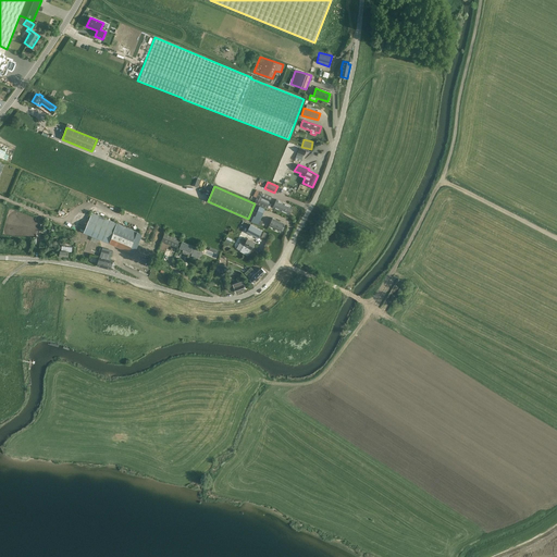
[(265,208),(267,208),(269,203),(261,200),(261,198),(270,202),(272,197),(259,192),(254,202),(259,205),(265,208)]
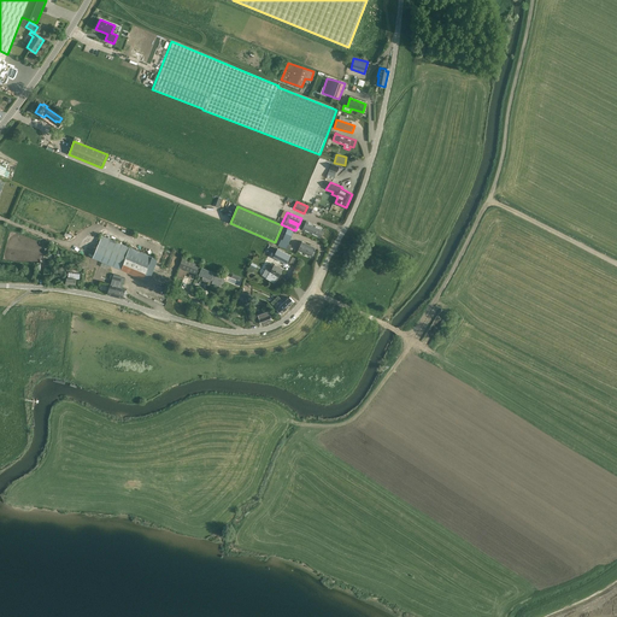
[(303,229),(321,238),(324,229),(306,222),(303,229)]
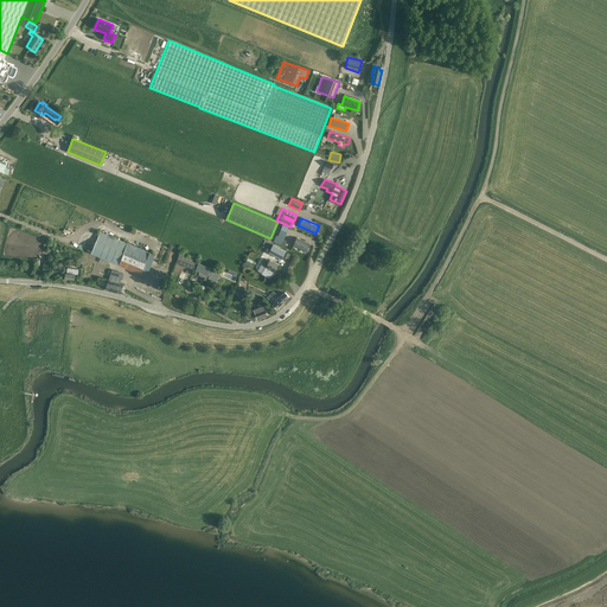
[(279,231),(286,234),(287,230),(289,227),(282,223),(281,228),(279,231)]
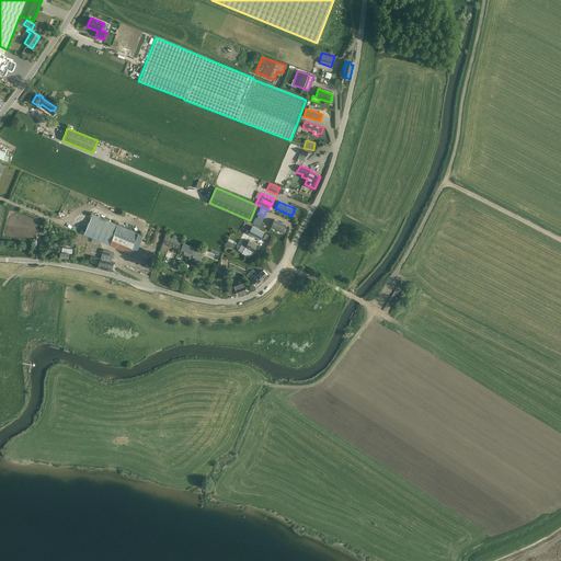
[(117,225),(92,214),(83,235),(110,245),(117,225)]
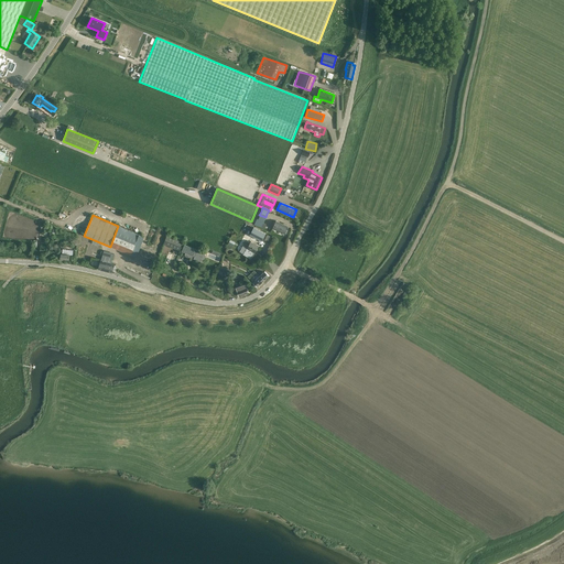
[(267,224),(257,219),(255,225),(264,228),(267,224)]
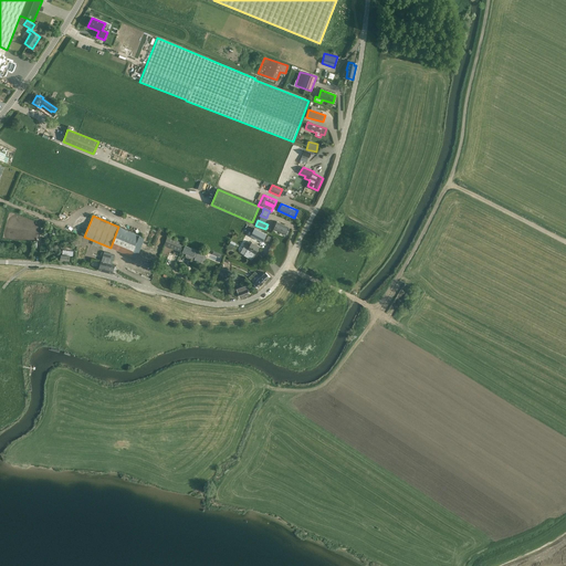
[(273,229),(285,234),(289,228),(276,221),(273,229)]
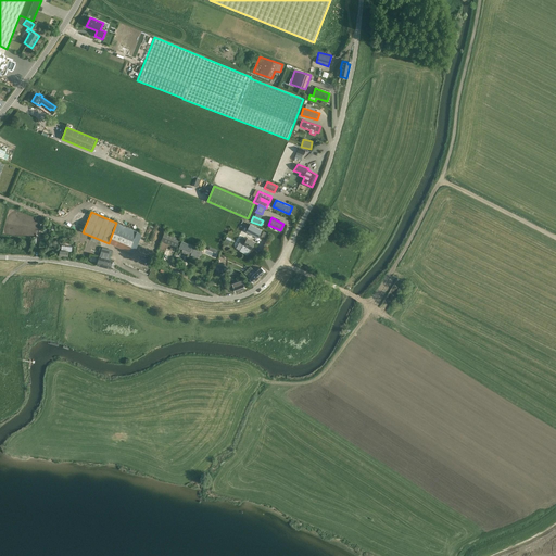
[(142,234),(116,223),(109,243),(134,255),(142,234)]
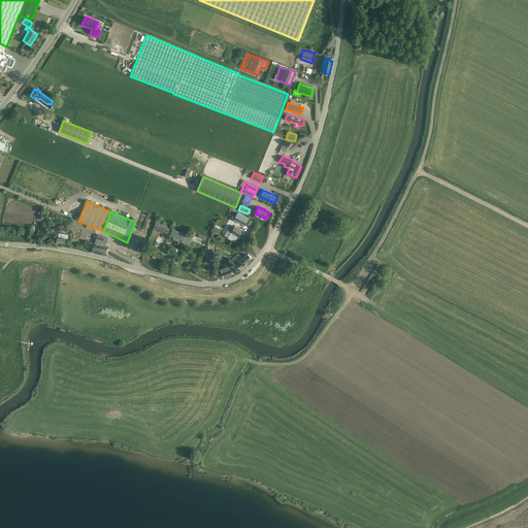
[(233,220),(244,226),(249,219),(237,212),(233,220)]
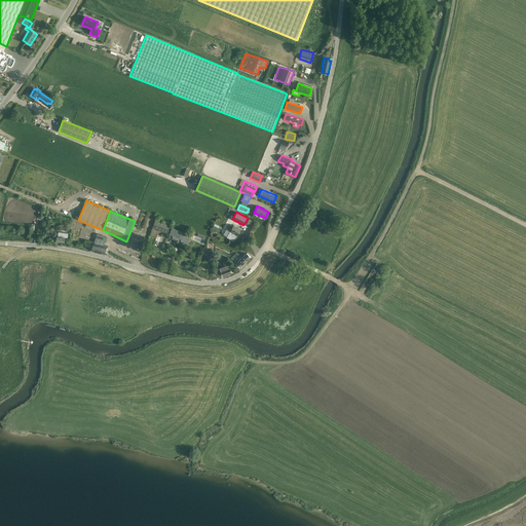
[(154,229),(167,233),(171,225),(156,221),(154,229)]
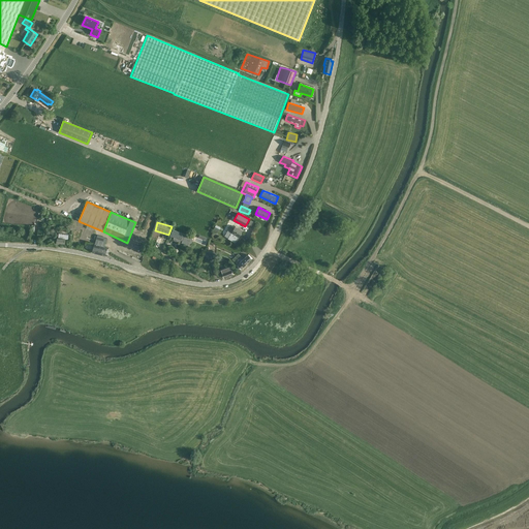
[(234,242),(235,242),(236,242),(237,241),(239,238),(238,238),(238,237),(239,237),(242,230),(235,226),(234,228),(229,226),(227,230),(231,232),(227,239),(234,242)]
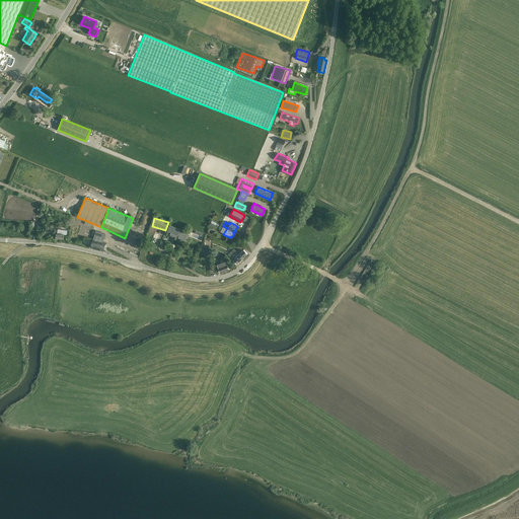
[(188,232),(169,225),(167,231),(170,233),(169,234),(170,236),(171,237),(173,237),(174,237),(183,241),(186,241),(188,240),(189,239),(190,237),(190,235),(189,234),(188,232)]
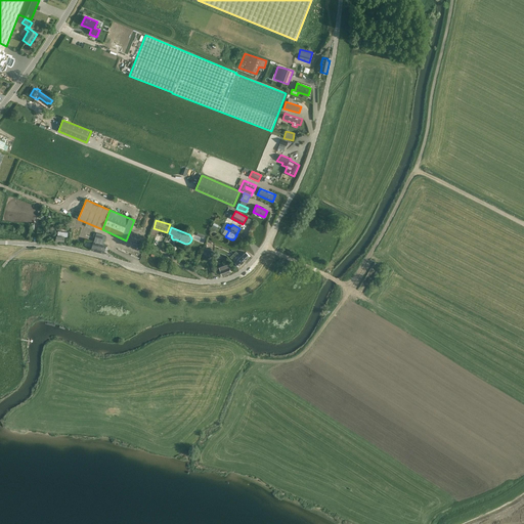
[(55,243),(57,243),(57,242),(64,242),(64,236),(61,236),(61,233),(57,233),(57,236),(56,235),(56,241),(55,241),(55,243)]
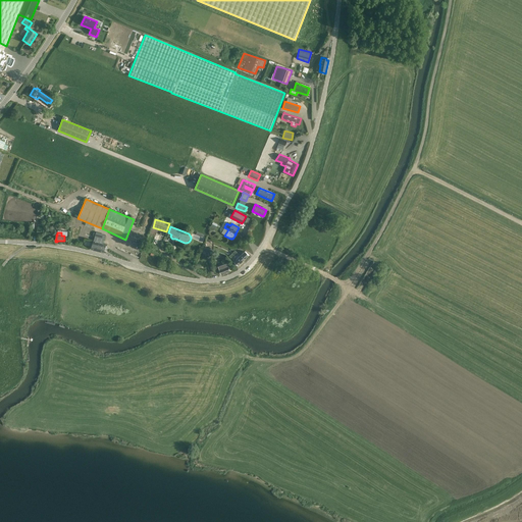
[(105,236),(96,232),(91,249),(103,253),(104,249),(106,249),(107,246),(103,245),(105,236)]
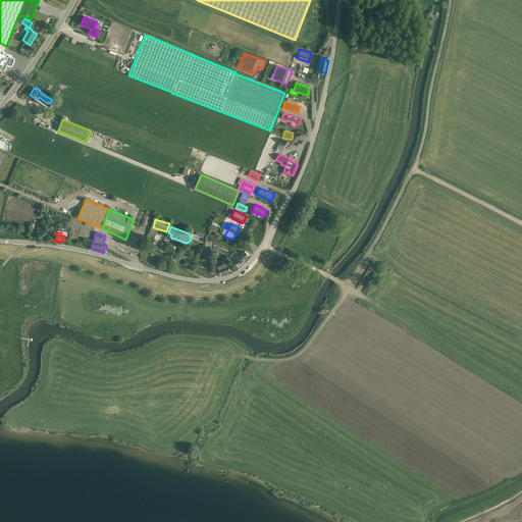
[(194,233),(192,238),(202,242),(204,238),(194,233)]
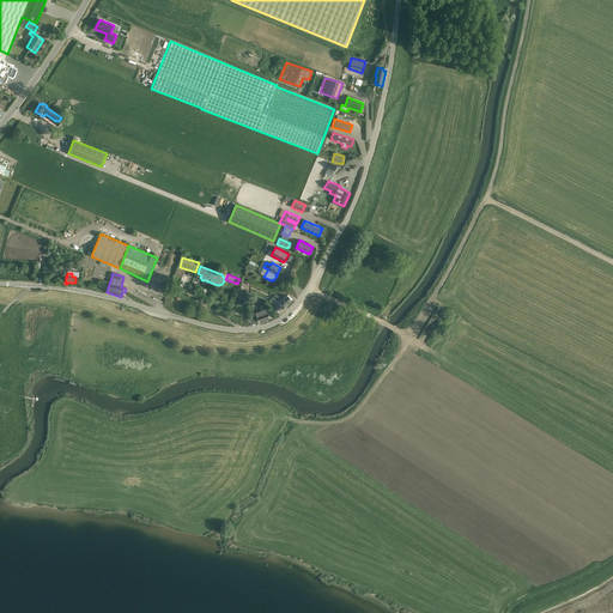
[(237,297),(248,301),(250,295),(240,291),(237,297)]
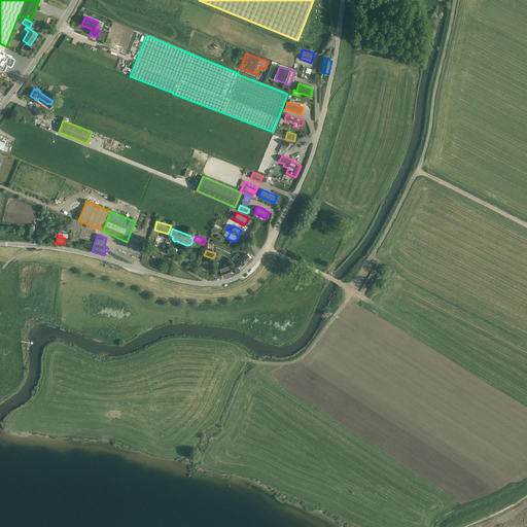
[(237,265),(240,269),(251,257),(247,254),(243,258),(240,255),(234,261),(237,265)]
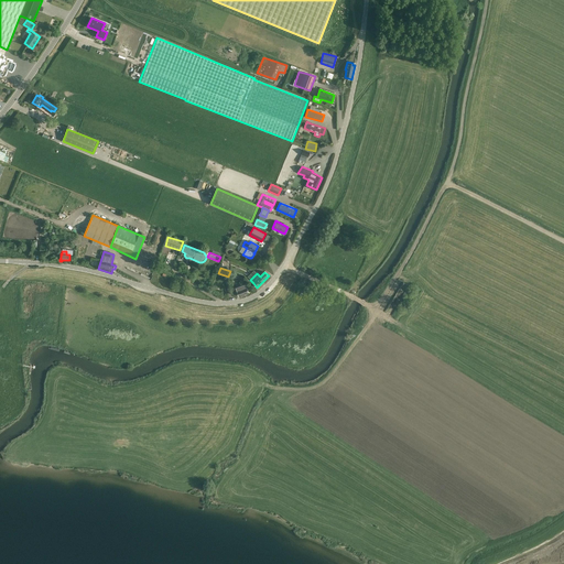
[(236,289),(239,296),(248,292),(246,284),(236,289)]
